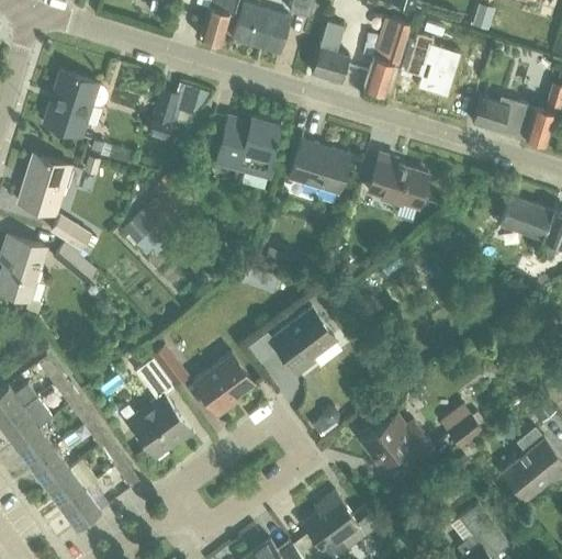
[(222,45),(231,15),(235,17),(239,0),(212,0),(201,38),(222,45)]
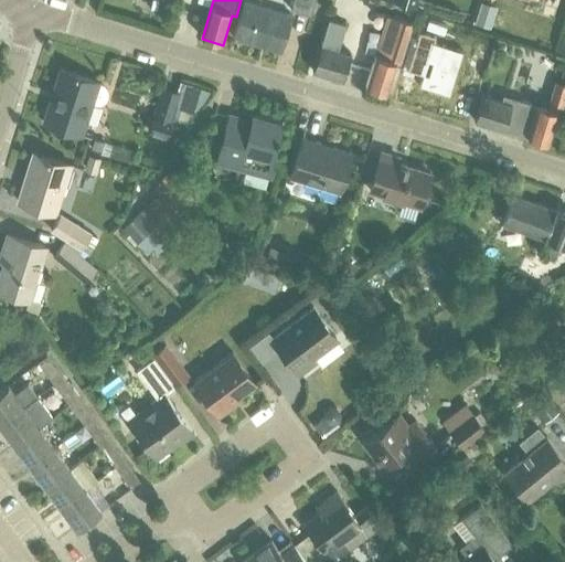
[(295,0),(291,13),(311,19),(316,0),(295,0)]
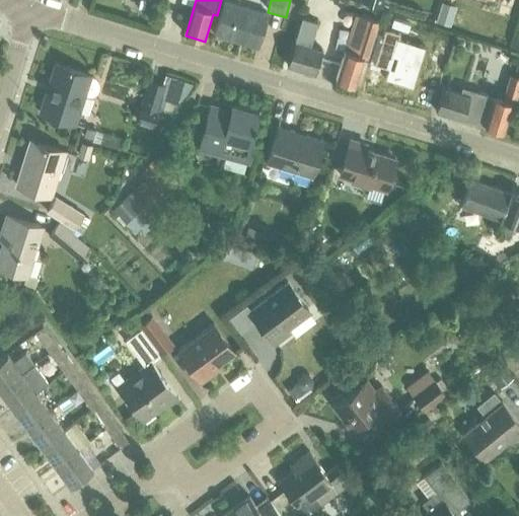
[(360,0),(360,2),(381,9),(383,0),(360,0)]
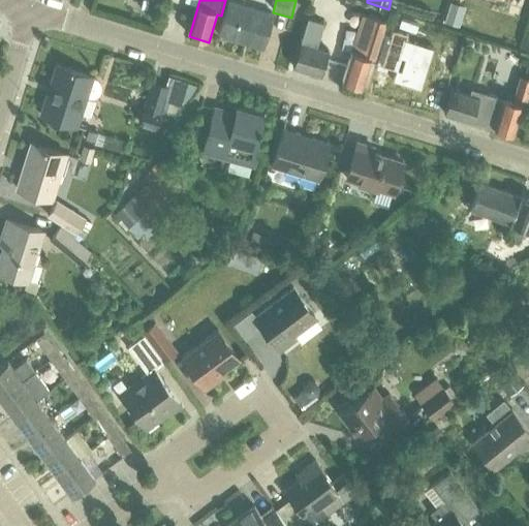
[(228,3),(218,37),(263,52),(274,18),(228,3)]
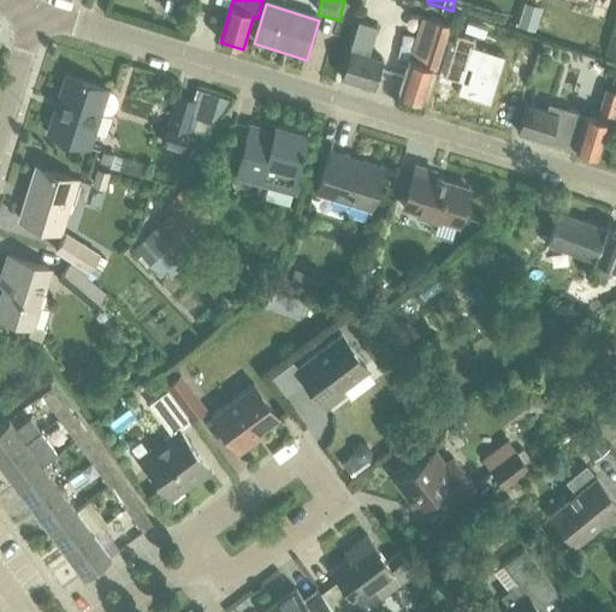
[(525,7),(517,30),(533,35),(540,12),(525,7)]
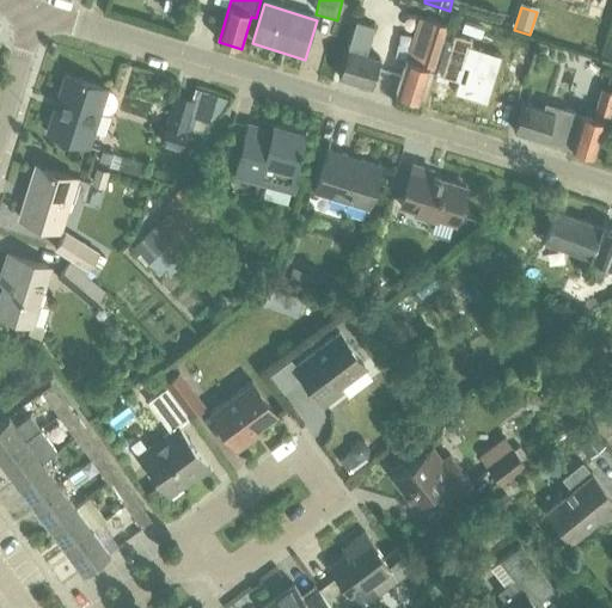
[(408,62),(398,97),(421,103),(430,69),(434,71),(444,42),(447,28),(421,19),(416,34),(414,42),(415,43),(410,62),(408,62)]
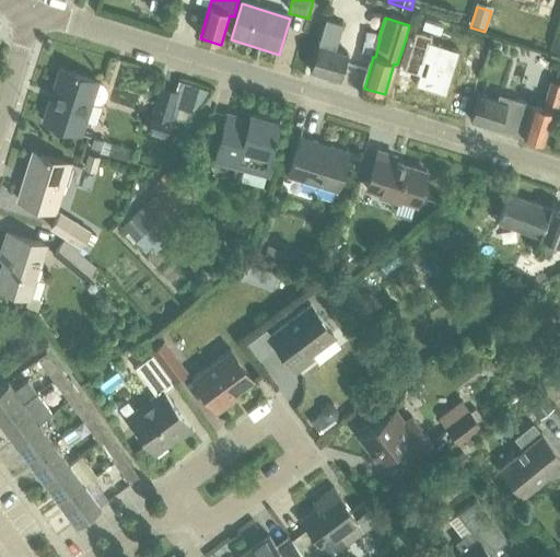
[(349,56),(336,53),(343,26),(327,22),(312,72),(341,81),(349,56)]
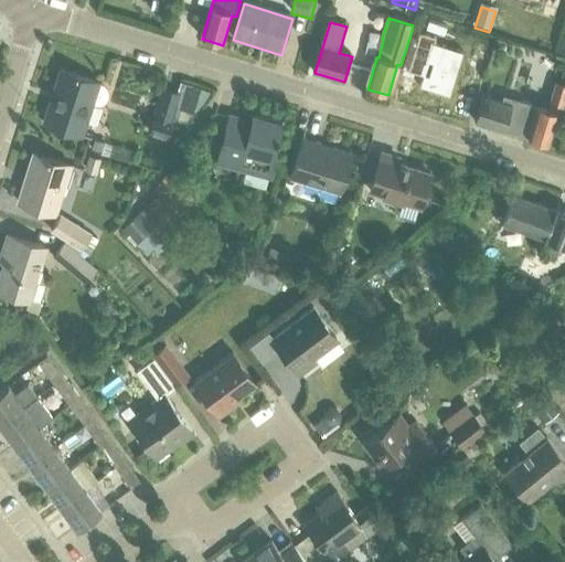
[(420,30),(409,70),(424,74),(420,85),(430,87),(429,92),(447,97),(448,93),(451,94),(465,50),(436,41),(437,34),(420,30)]
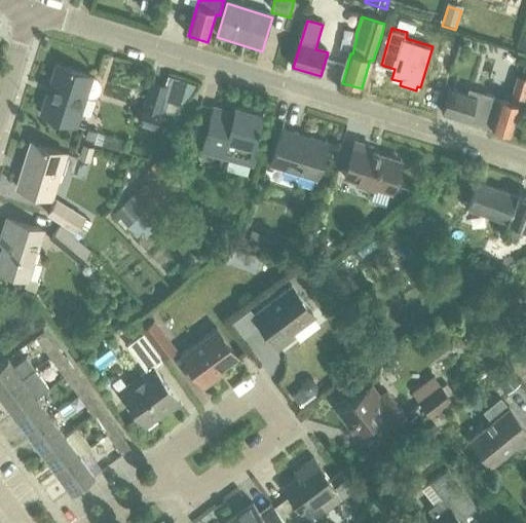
[(94,79),(92,79),(57,68),(41,116),(77,127),(86,99),(87,99),(88,99),(89,99),(89,100),(90,100),(91,99),(92,99),(94,99),(95,99),(95,98),(96,98),(97,97),(98,97),(98,96),(99,96),(99,95),(100,94),(100,92),(101,91),(101,90),(101,89),(101,88),(101,87),(101,86),(100,86),(100,85),(100,84),(99,83),(99,82),(98,82),(98,81),(97,81),(96,80),(95,80),(95,79),(94,79)]
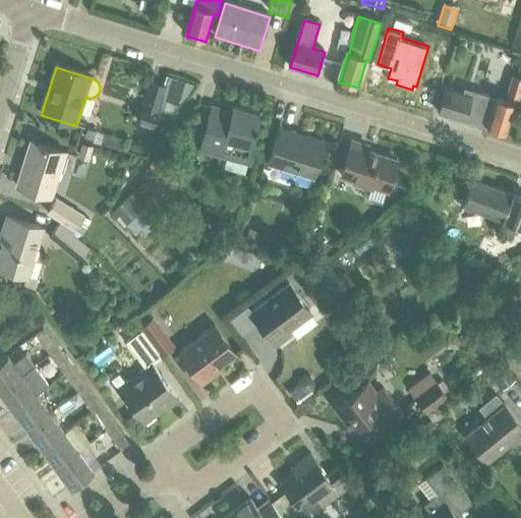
[(506,134),(514,106),(517,106),(520,93),(520,80),(512,77),(504,102),(495,100),(464,91),(463,96),(445,91),(438,114),(465,122),(465,121),(486,127),(486,128),(506,134)]
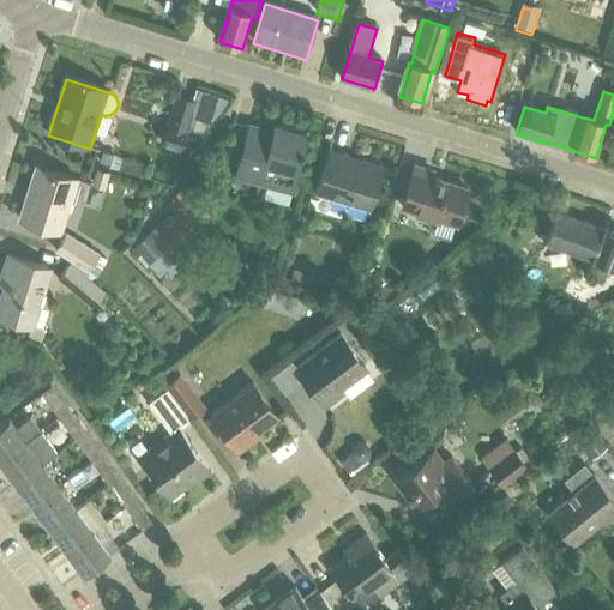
[(182,150),(196,103),(178,98),(164,144),(182,150)]
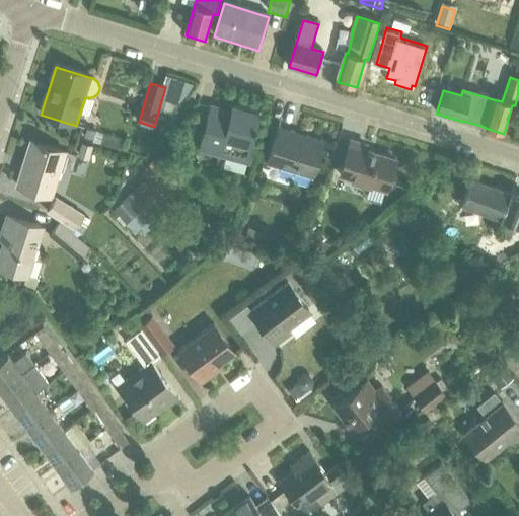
[(251,146),(260,116),(233,108),(231,114),(211,108),(200,151),(251,164),(255,148),(251,146)]
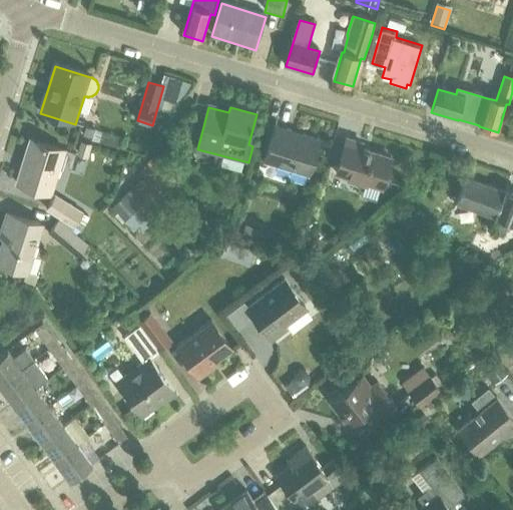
[(311,177),(322,142),(277,128),(265,163),(311,177)]
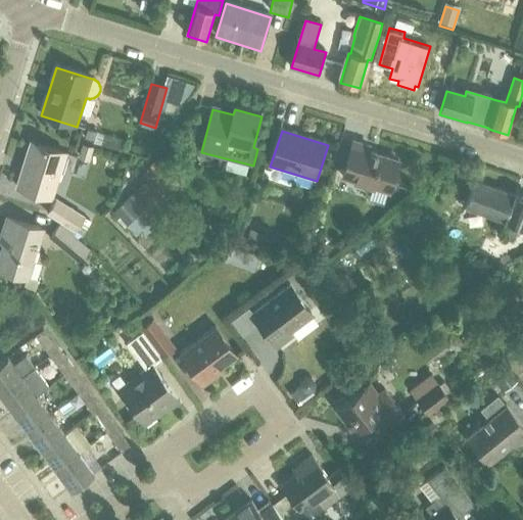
[(89,132),(86,140),(96,143),(95,145),(101,147),(104,137),(89,132)]
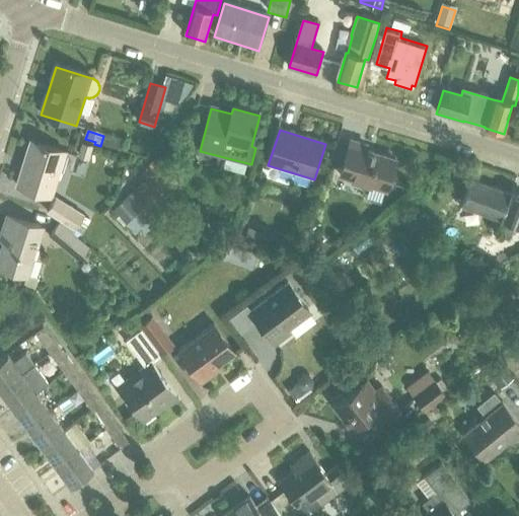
[(51,199),(65,153),(32,143),(18,189),(51,199)]
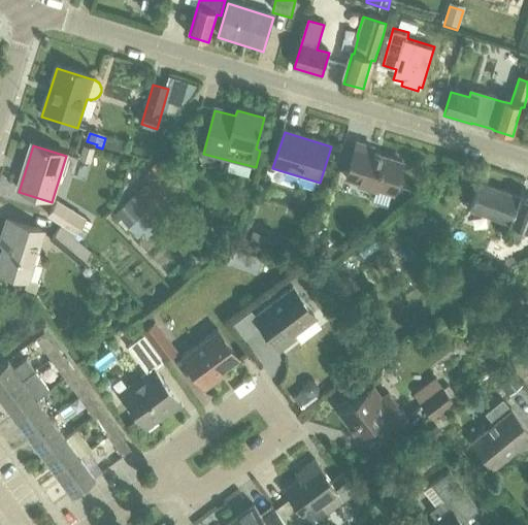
[(358,145),(347,179),(375,189),(371,204),(387,209),(392,194),(393,195),(395,187),(402,165),(395,163),(371,155),(372,151),(358,145)]
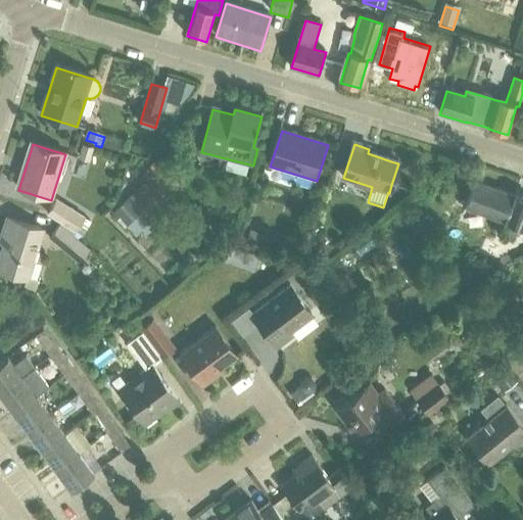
[(94,148),(83,145),(79,156),(90,160),(94,148)]
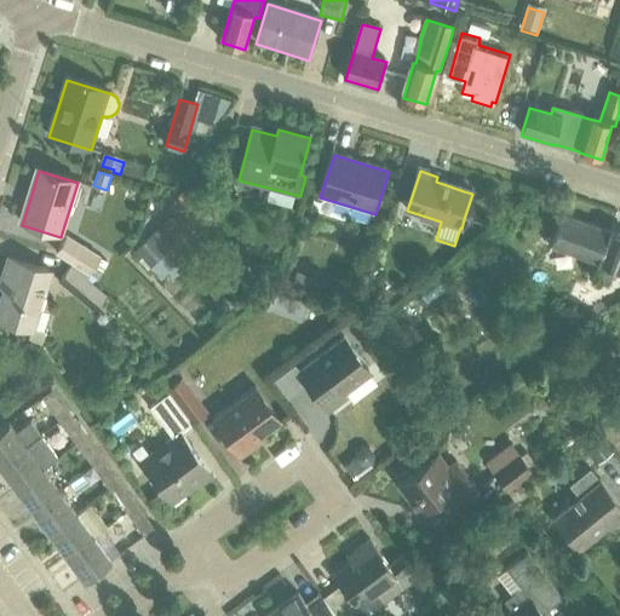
[(174,217),(151,239),(178,266),(179,268),(202,245),(199,241),(217,223),(189,194),(171,213),(174,217)]
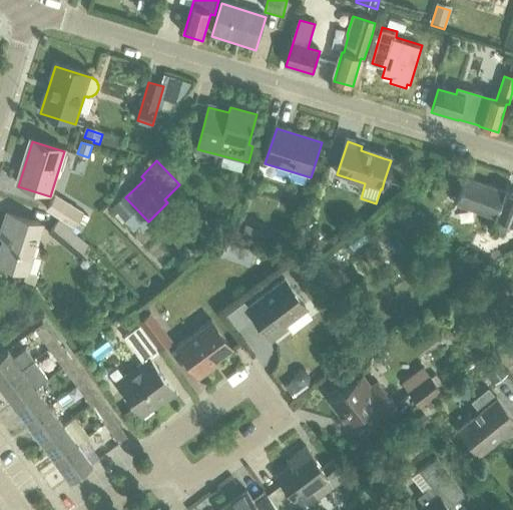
[(458,199),(456,205),(492,218),(489,226),(495,228),(493,233),(504,237),(509,224),(512,225),(512,195),(466,178),(458,199)]
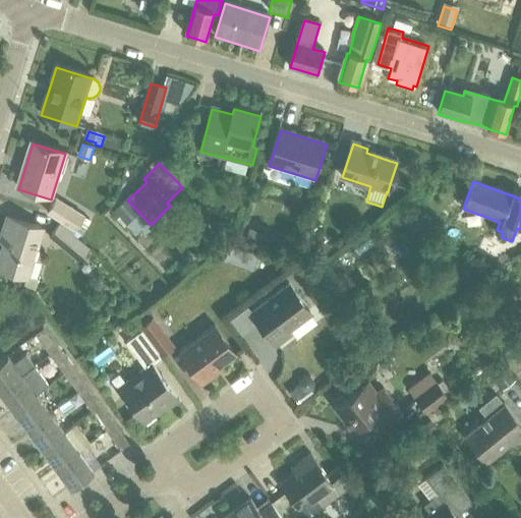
[(56,200),(48,214),(75,231),(81,235),(90,222),(83,218),(56,200)]
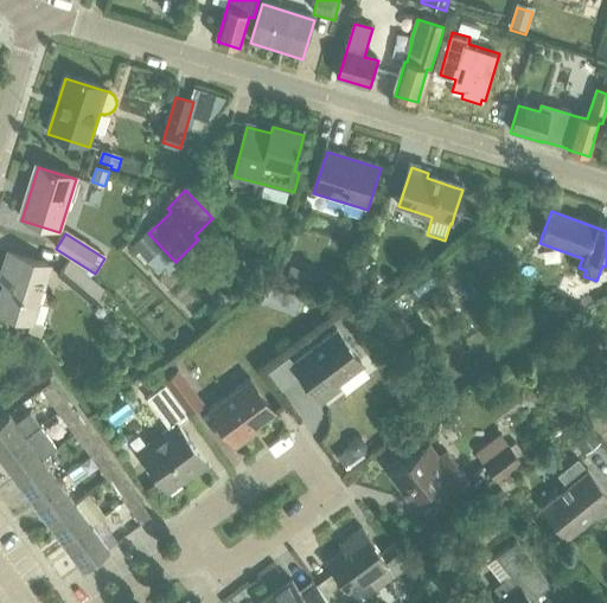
[(174,261),(148,233),(140,243),(135,248),(160,274),(165,269),(174,261)]
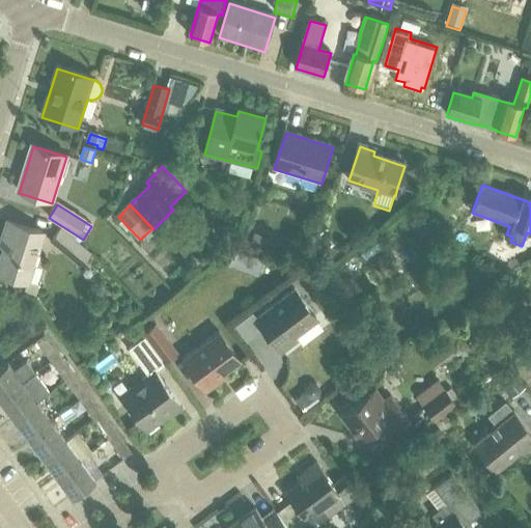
[(0,267),(0,275),(27,284),(43,235),(8,225),(3,241),(8,242),(0,267)]
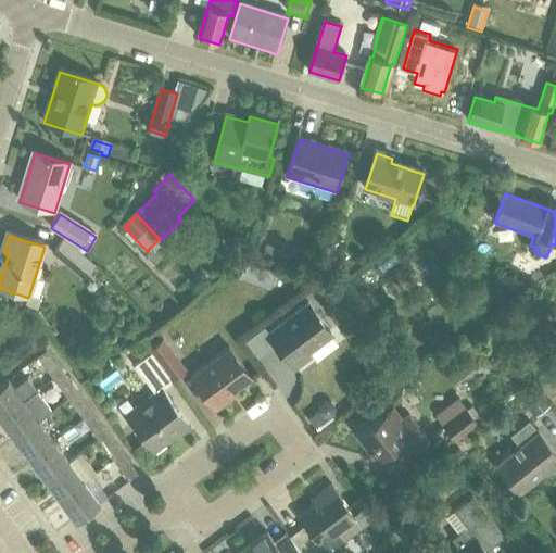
[(54,254),(85,279),(93,268),(63,243),(54,254)]
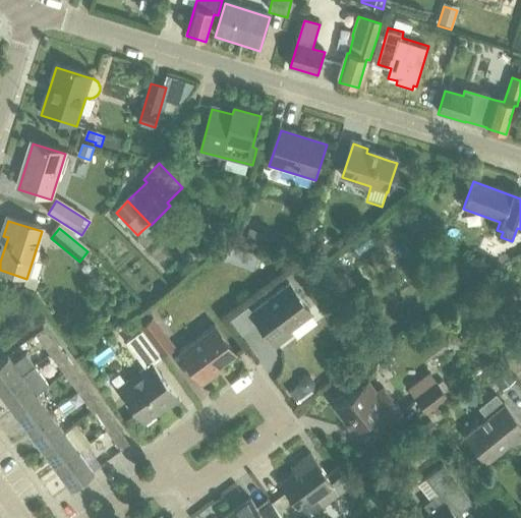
[(249,229),(244,244),(272,252),(277,237),(249,229)]
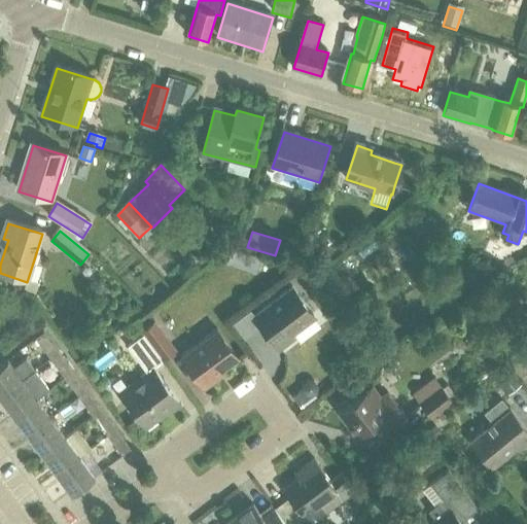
[(315,255),(327,264),(335,251),(323,243),(315,255)]
